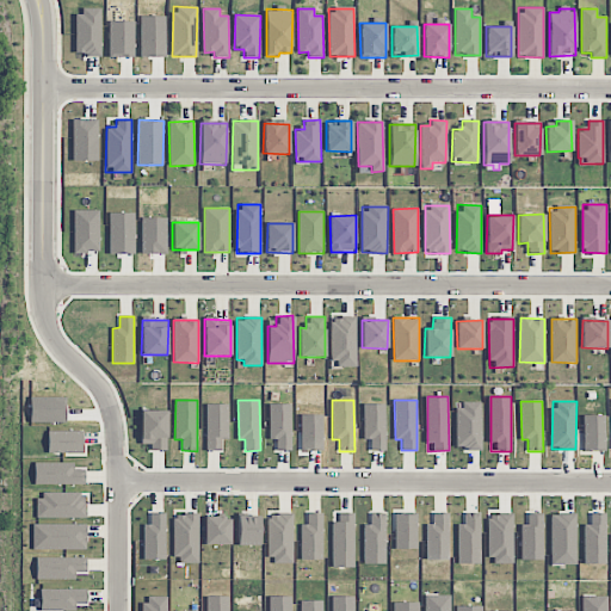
[(228,403),(207,405),(208,450),(222,450),(221,439),(229,439),(228,403)]
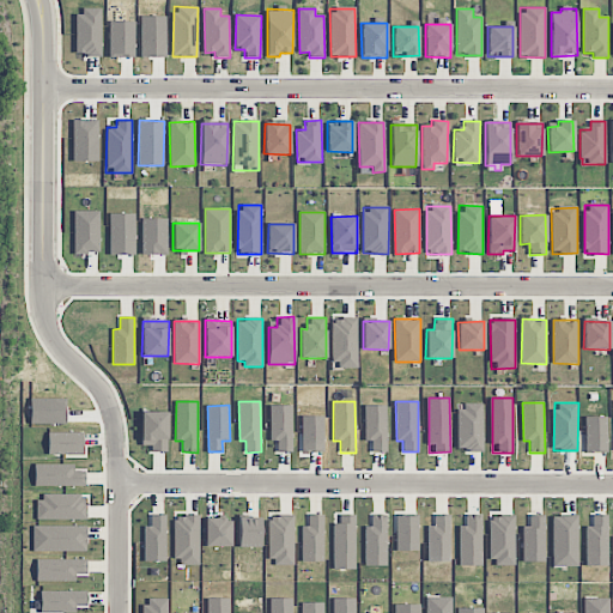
[(278,453),(293,451),(291,405),(269,406),(271,441),(277,441),(278,453)]
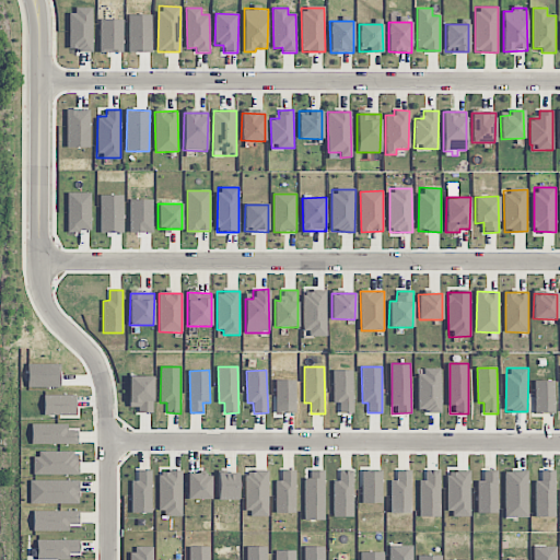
[(353,371),(334,370),(333,403),(340,403),(340,412),(352,413),(353,371)]
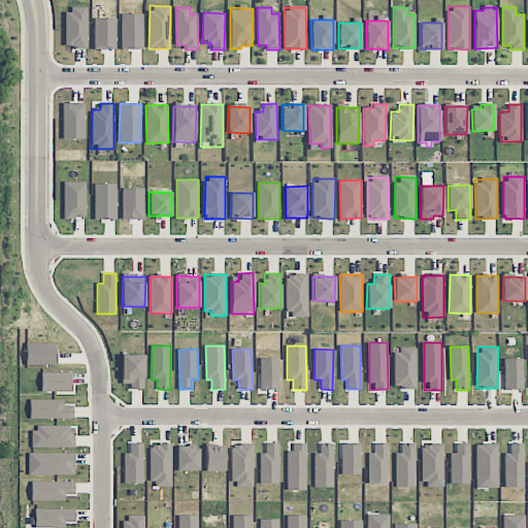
[(416,389),(417,349),(395,349),(394,388),(416,389)]
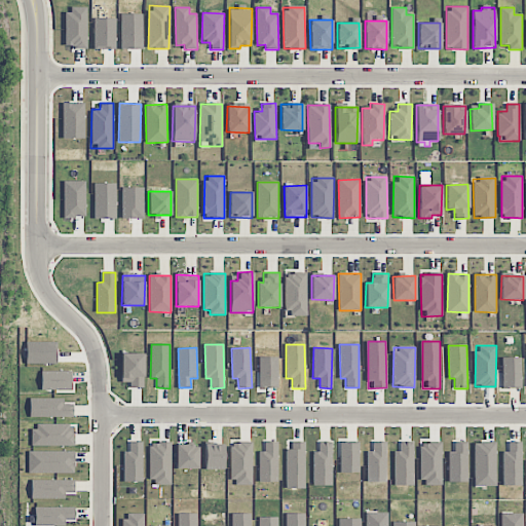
[(144,353),(121,353),(121,382),(129,382),(129,387),(143,388),(144,353)]
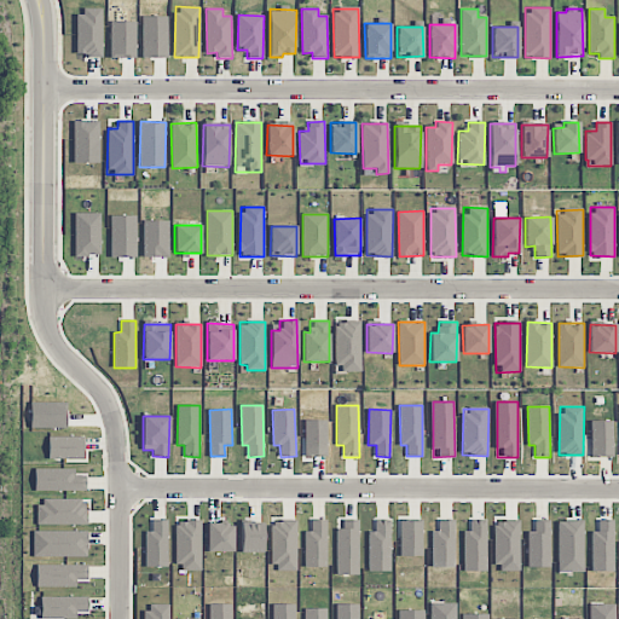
[(327,456),(327,420),(305,421),(305,456),(327,456)]
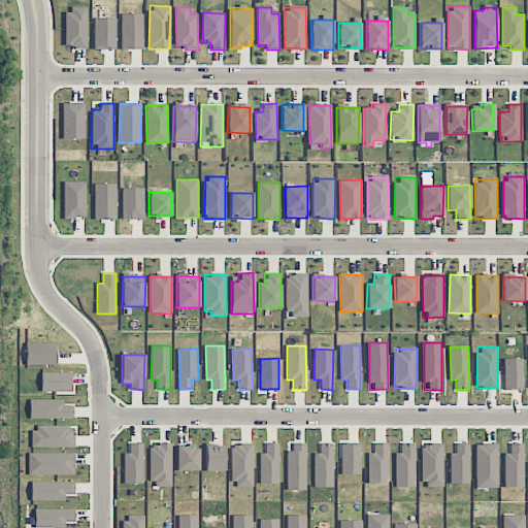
[(523,389),(523,359),(504,359),(504,389),(523,389)]
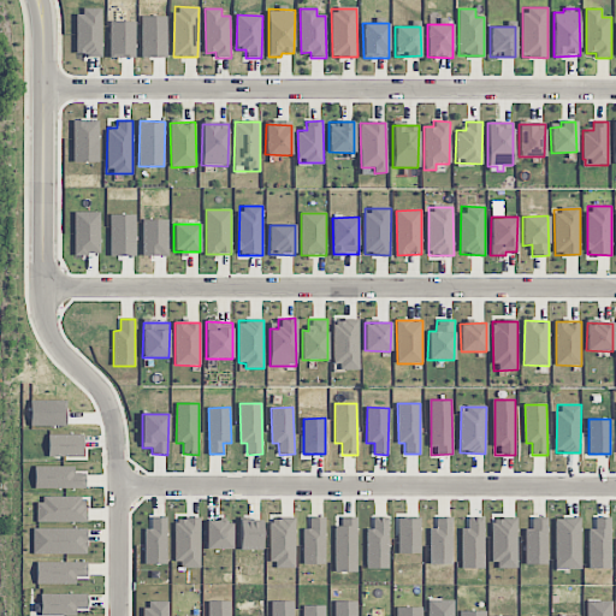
[(48,457),(83,457),(83,434),(48,434),(48,457)]
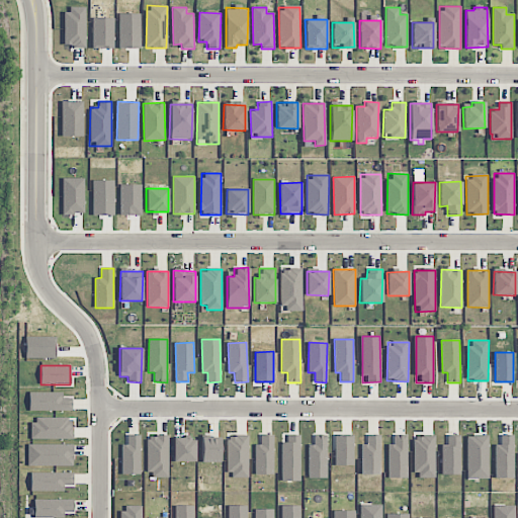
[(29,411),(72,411),(72,396),(63,396),(63,393),(29,393),(29,411)]
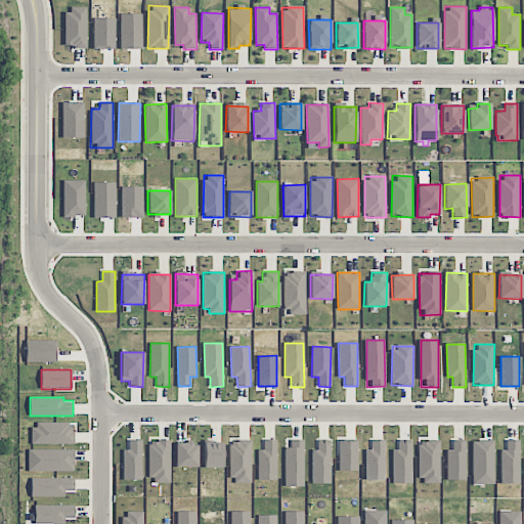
[(31,444),(74,444),(74,423),(31,423),(31,444)]
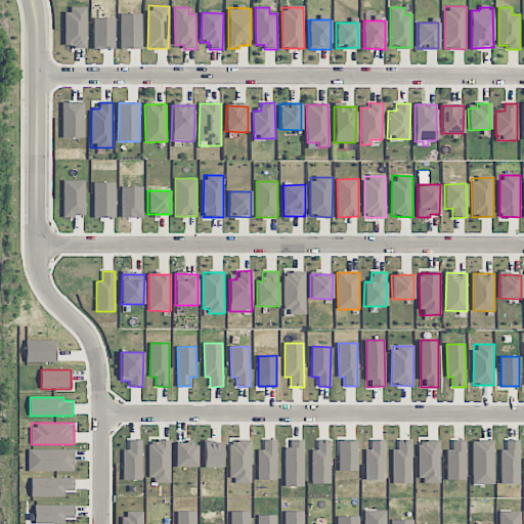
[(141,440),(128,439),(128,450),(123,450),(123,480),(141,480),(141,440)]
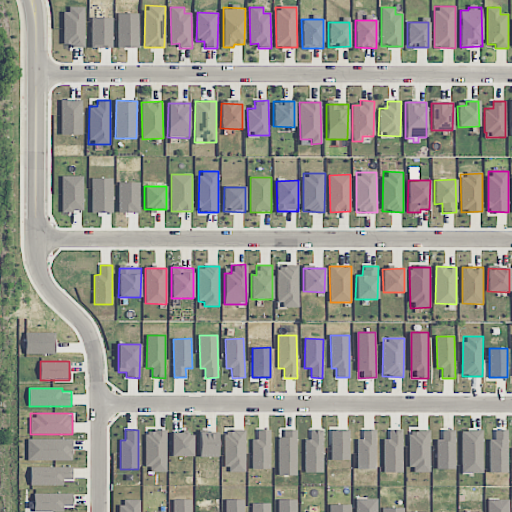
[(402,429),(388,430),(388,440),(383,440),(384,472),(403,472),(402,429)]
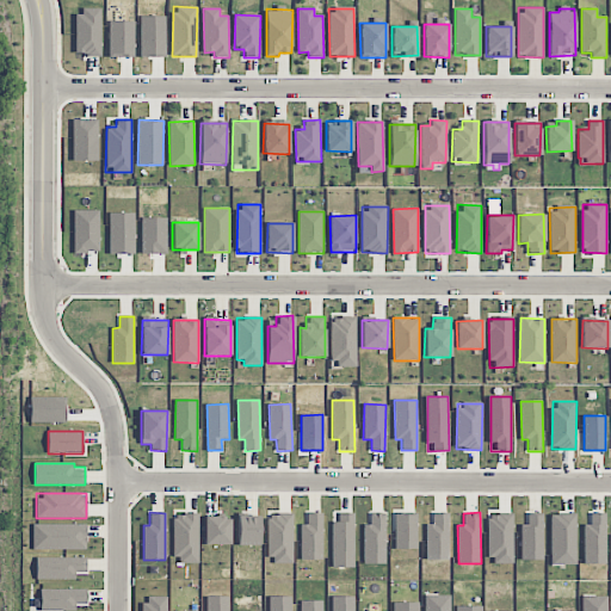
[(292,513),(269,514),(270,563),(294,563),(292,513)]
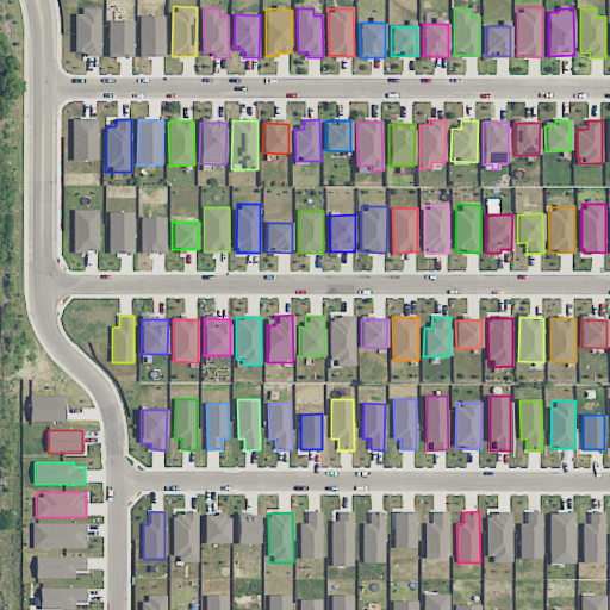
[(300,559),(322,559),(322,512),(306,512),(306,523),(300,524),(300,559)]
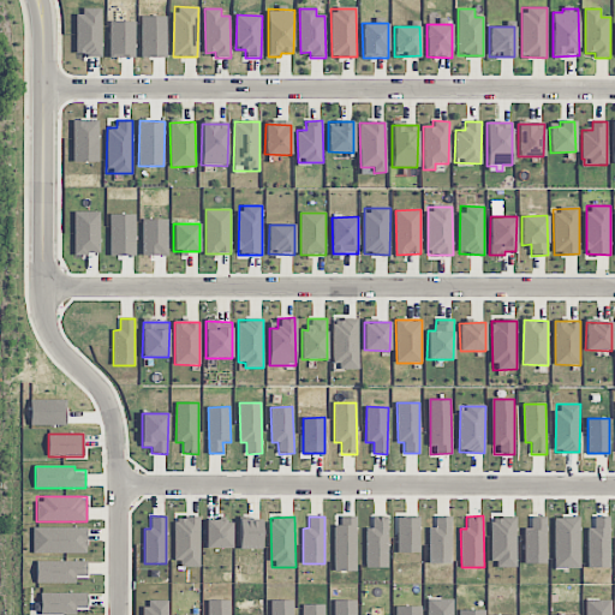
[(356,571),(357,517),(341,517),(341,525),(335,525),(334,571),(356,571)]
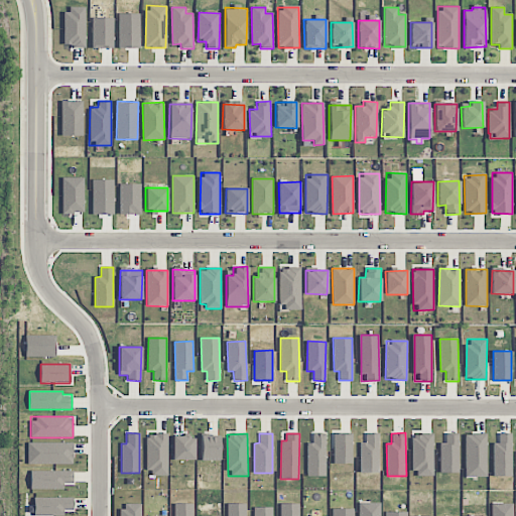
[(307,477),(326,476),(326,433),(312,433),(313,443),(306,443),(307,477)]
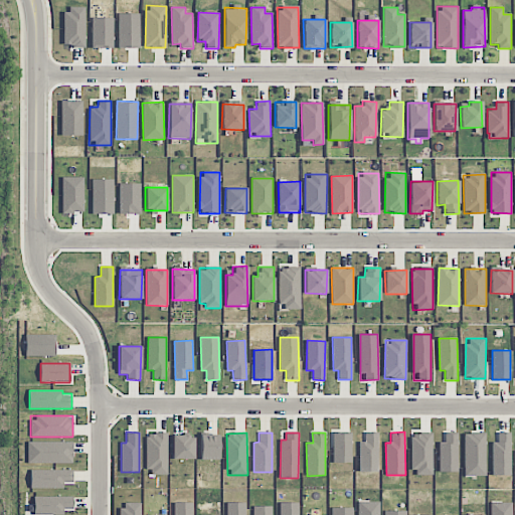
[(351,462),(351,433),(333,434),(333,463),(351,462)]
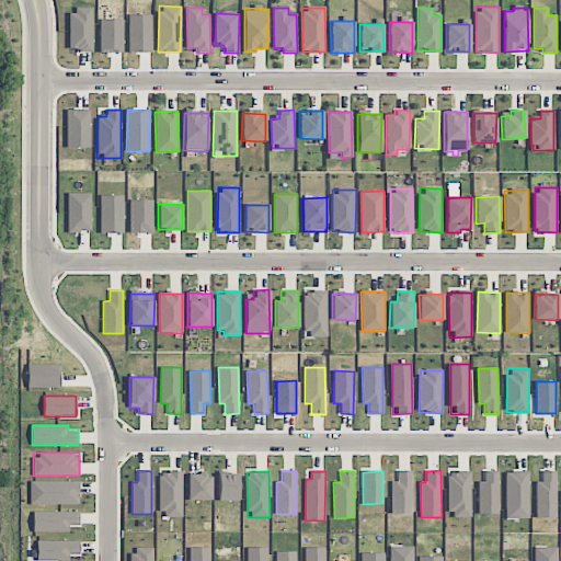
[(391,514),(411,514),(412,471),(398,471),(398,482),(392,482),(391,514)]
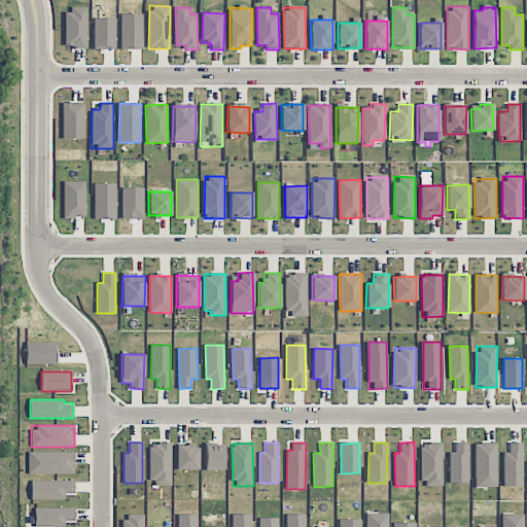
[(422,486),(443,486),(442,443),(421,444),(422,486)]
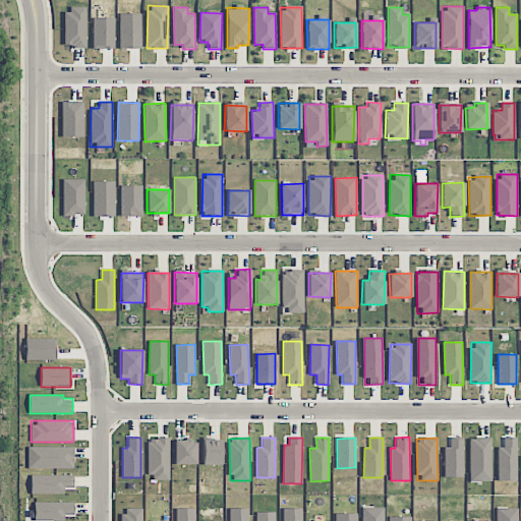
[(498,480),(516,480),(516,438),(504,438),(504,447),(498,447),(498,480)]
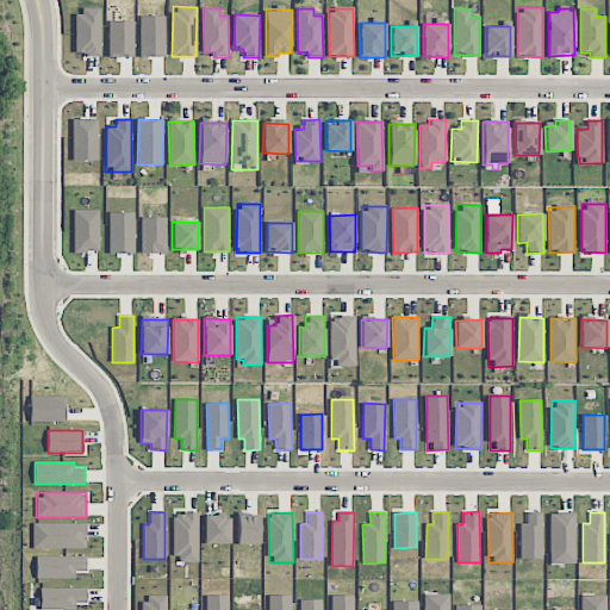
[(198,562),(198,514),(174,514),(174,562),(198,562)]
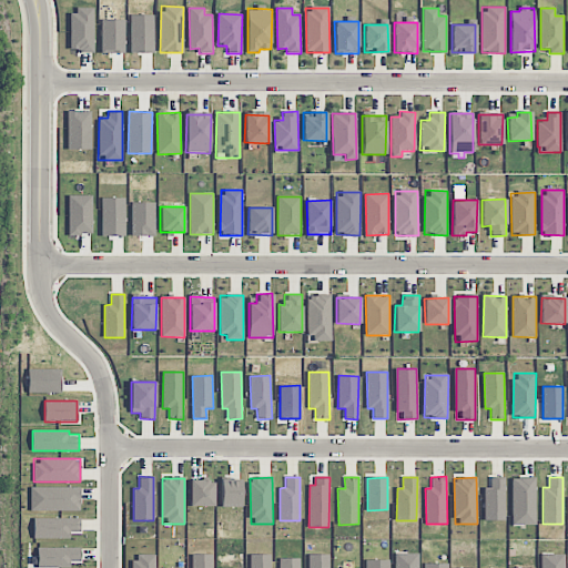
[(511,478),(513,525),(536,525),(535,478),(511,478)]
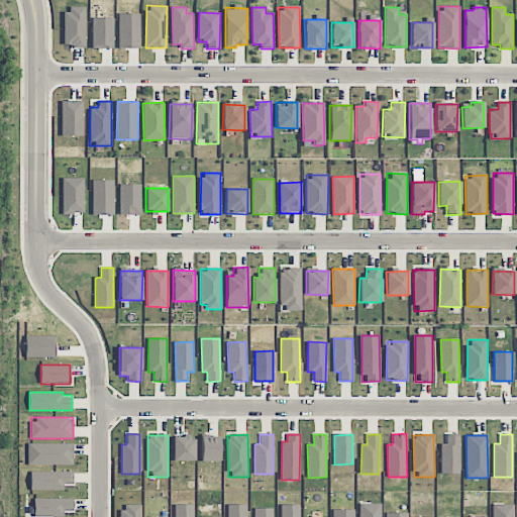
[(202,461),(220,461),(219,436),(201,436),(202,461)]
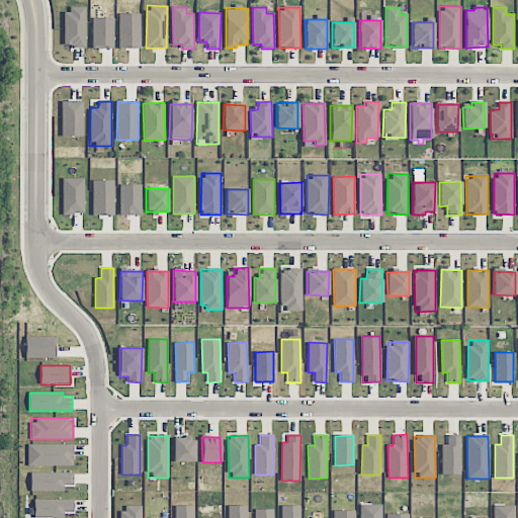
[(443,475),(460,473),(459,437),(442,437),(443,475)]
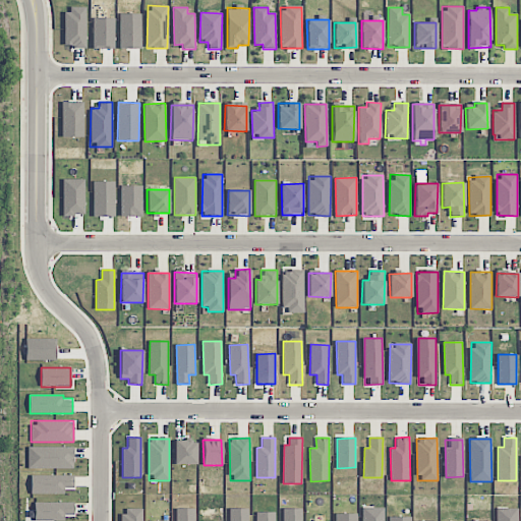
[(196,441),(174,441),(174,464),(196,465),(196,441)]
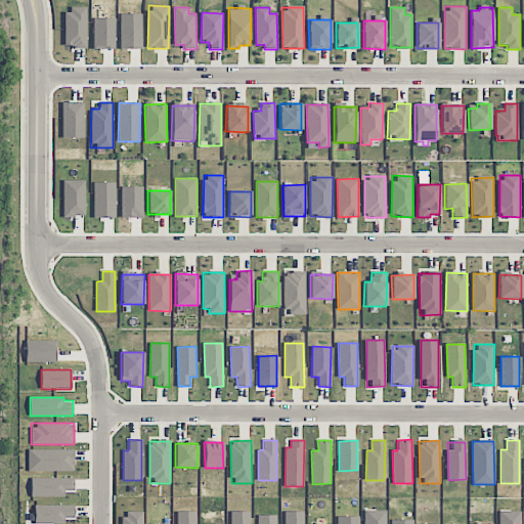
[(28,471),(74,472),(74,449),(29,449),(28,471)]
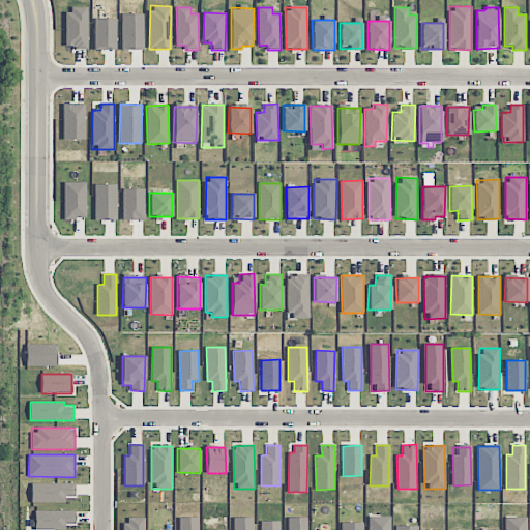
[(65,502),(65,497),(75,497),(75,483),(31,483),(31,503),(65,502)]
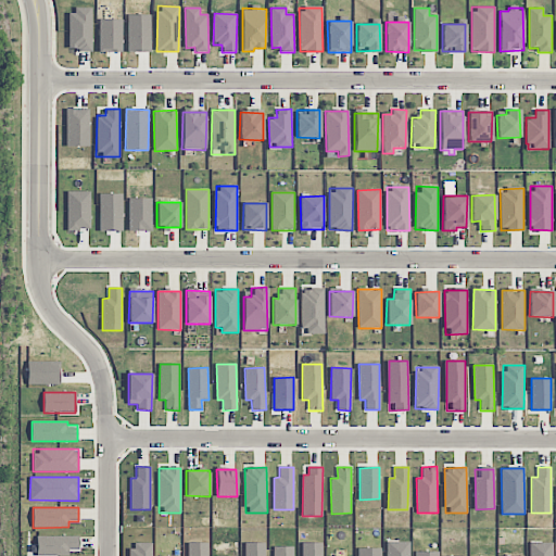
[(78,536),(37,535),(37,555),(57,555),(68,555),(70,550),(78,550),(78,536)]
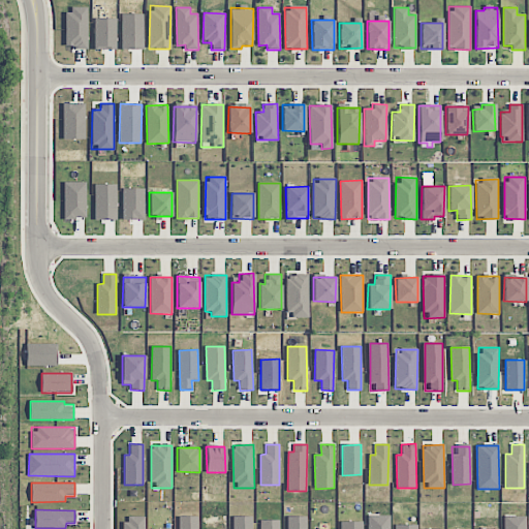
[(367,528),(389,528),(390,515),(368,515),(367,528)]
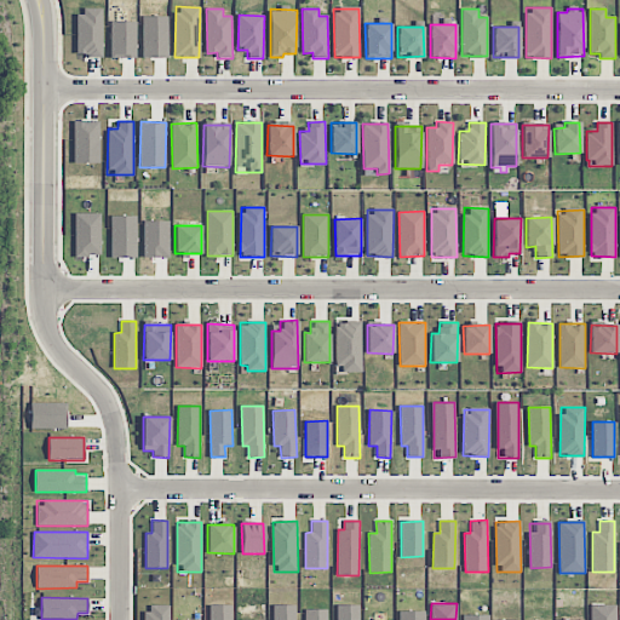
[(273,606),(273,619),(294,619),(294,604),(273,606)]
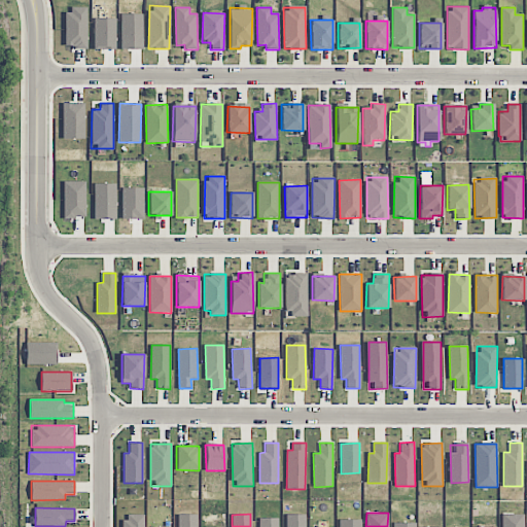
[(305,526),(305,514),(286,515),(286,526),(305,526)]
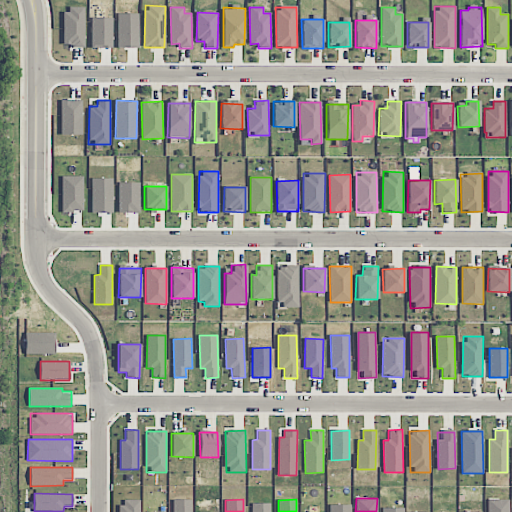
[(140,511),(140,500),(120,500),(119,511),(140,511)]
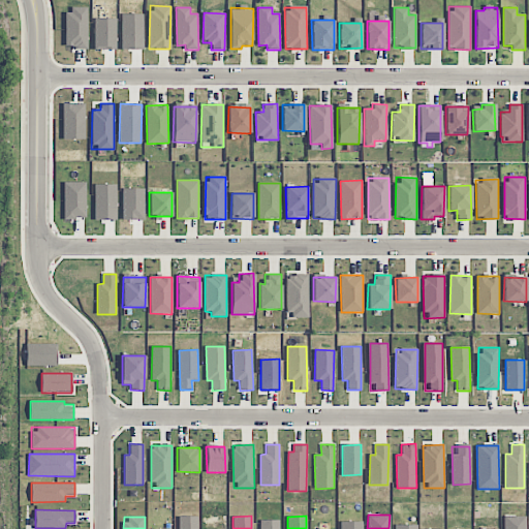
[(197,528),(198,517),(179,517),(178,528),(197,528)]
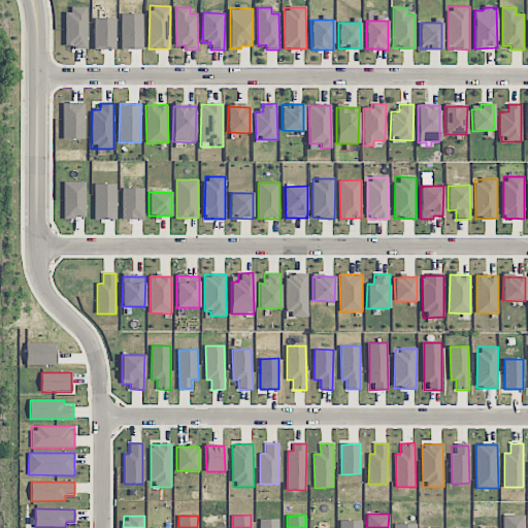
[(259,527),(277,527),(278,519),(259,519),(259,527)]
